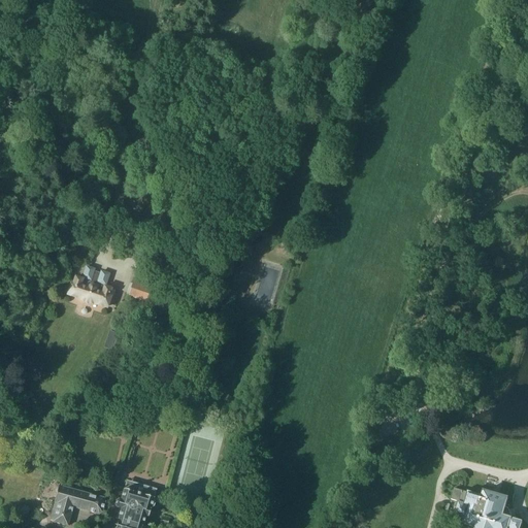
[(86,267),(81,279),(75,277),(73,284),(69,296),(81,300),(83,301),(83,302),(84,302),(85,303),(86,303),(87,304),(89,304),(91,304),(92,304),(94,304),(106,308),(110,296),(113,297),(116,291),(106,288),(110,274),(101,271),(100,274),(95,272),(96,270),(86,267)]
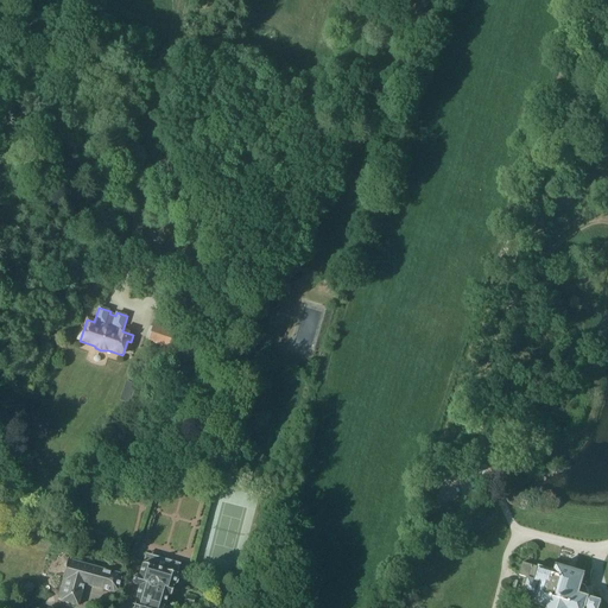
[(68,496),(68,499),(71,506),(75,507),(76,507),(81,504),(81,501),(76,492),(75,492),(74,492),(69,495),(68,496)]
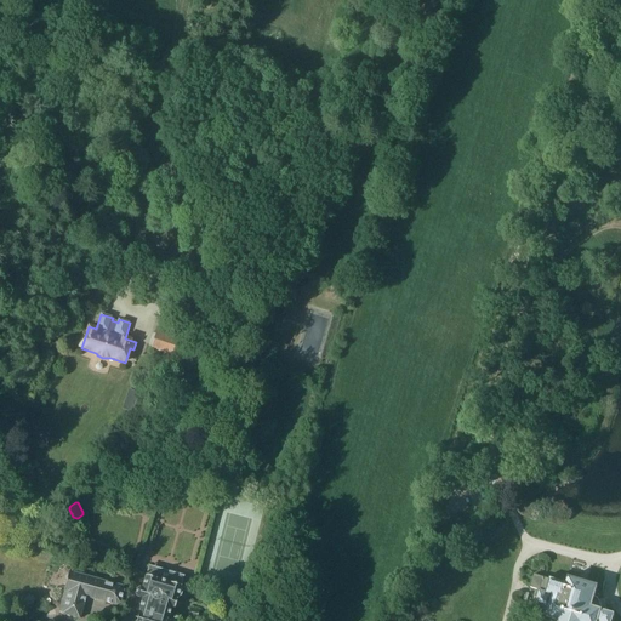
[(138,615),(140,615),(137,620),(170,620),(167,620),(171,608),(174,609),(177,600),(178,598),(181,597),(182,593),(181,590),(184,576),(149,565),(142,590),(140,588),(137,590),(136,596),(137,598),(143,599),(138,615)]
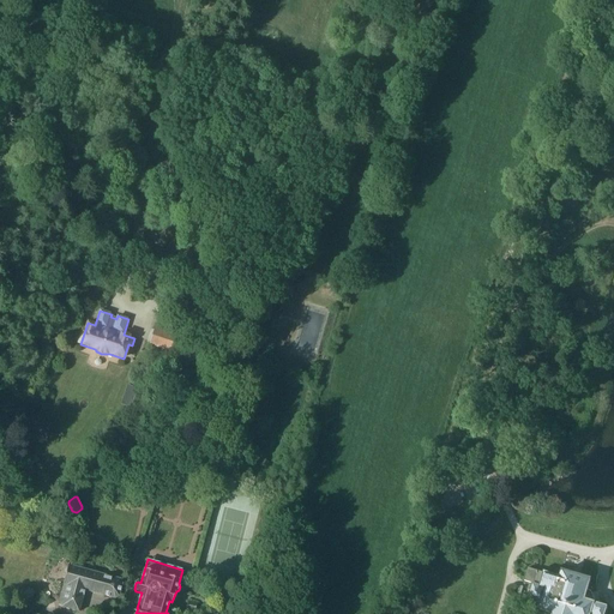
[(59,606),(61,606),(61,607),(79,612),(85,590),(115,599),(119,596),(122,584),(120,579),(68,565),(64,584),(59,606)]
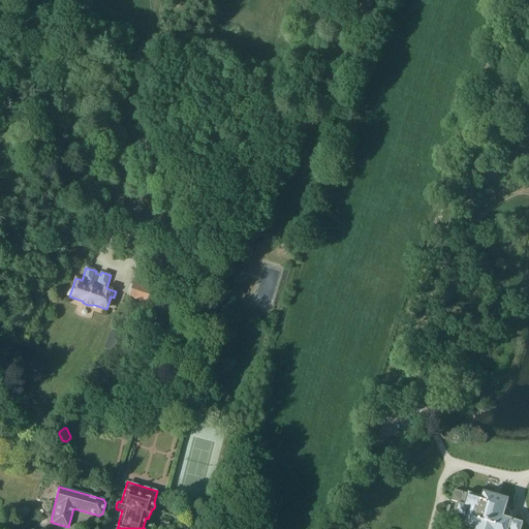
[(465,525),(476,528),(521,528),(523,523),(512,520),(512,519),(514,517),(509,509),(507,508),(510,499),(485,491),(483,497),(469,493),(468,494),(463,493),(463,492),(456,490),(452,501),(460,503),(457,515),(458,515),(456,521),(465,524),(465,525)]
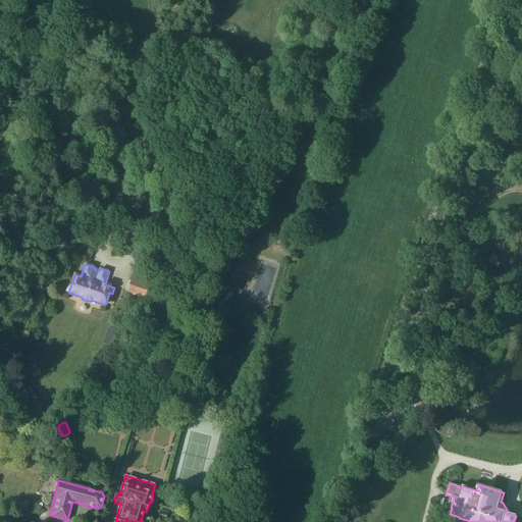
[(166,520),(167,513),(160,511),(159,518),(166,520)]
